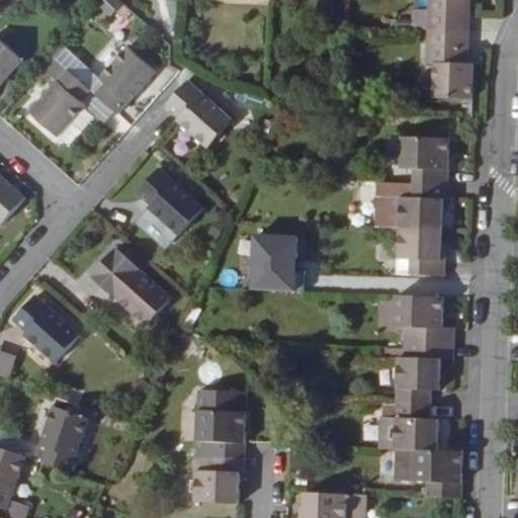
[(432,0),(432,13),(417,13),(417,23),(416,29),(432,30),(473,31),(473,0),(432,0)]
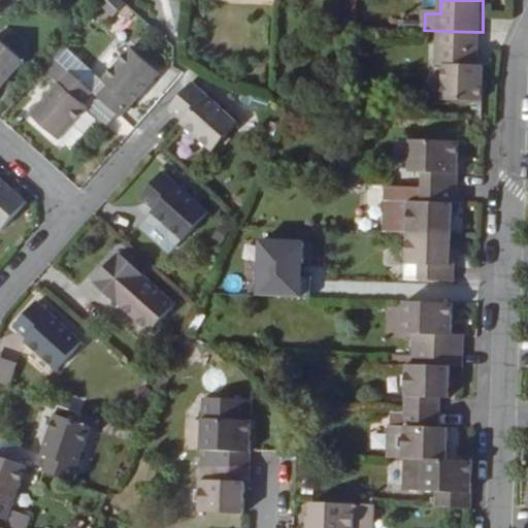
[(104,2),(96,11),(111,24),(119,15),(104,2)]
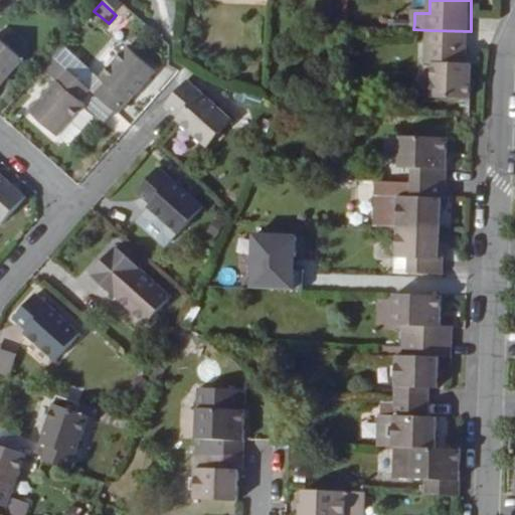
[(469,65),(471,31),(430,30),(428,64),(436,64),(435,98),(471,99),(473,65),(469,65)]
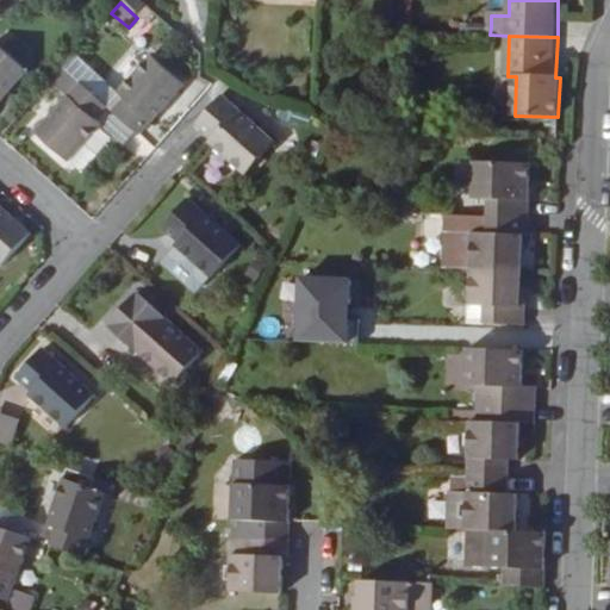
[(0,103),(29,70),(0,44),(0,103)]
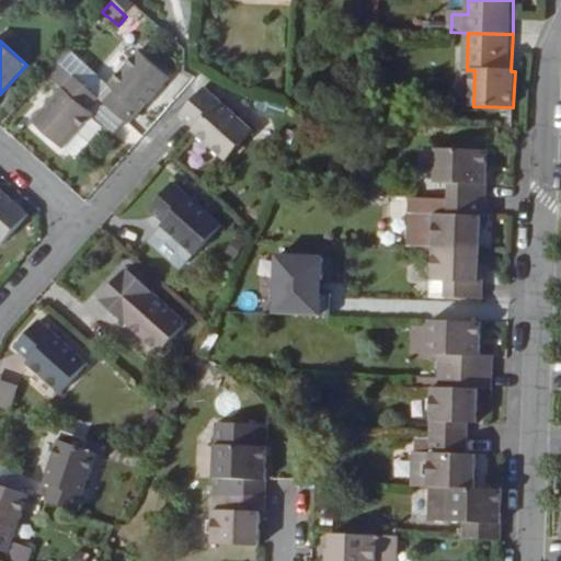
[(104,104),(127,126),(170,79),(140,54),(110,86),(115,92),(104,104)]
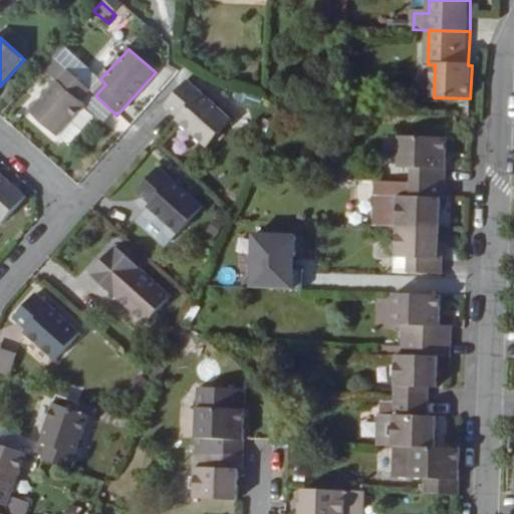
[(90,91),(68,71),(32,112),(58,137),(85,105),(81,100),(90,91)]
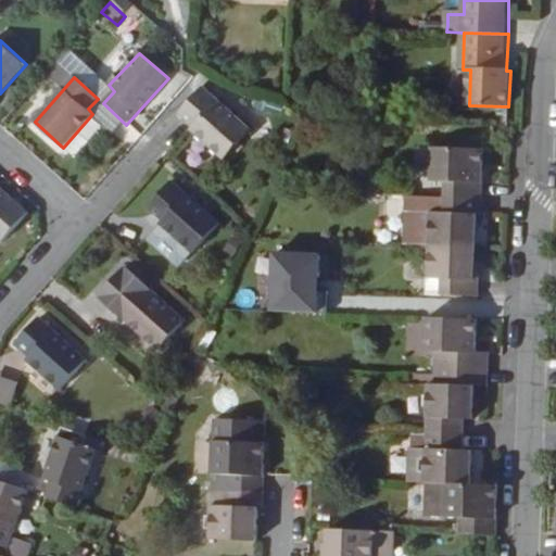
[(251,130),(203,89),(180,115),(191,127),(190,131),(224,162),(251,130)]
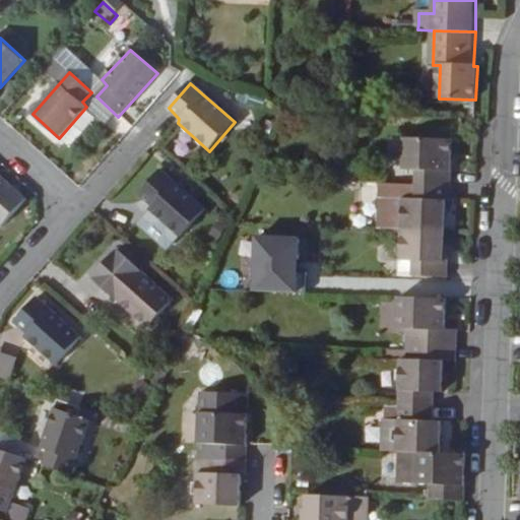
[(418,169),(418,182),(452,184),(454,139),(406,136),(404,168),(418,169)]
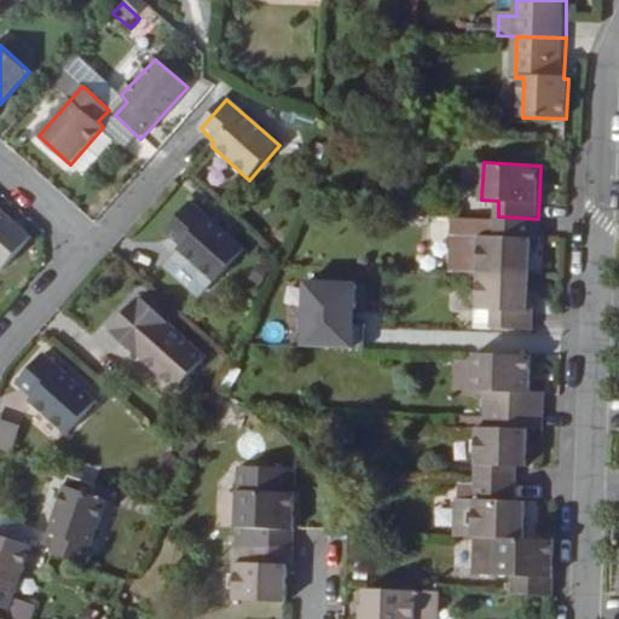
[(244,249),(191,203),(165,232),(179,246),(175,248),(213,282),(244,249)]
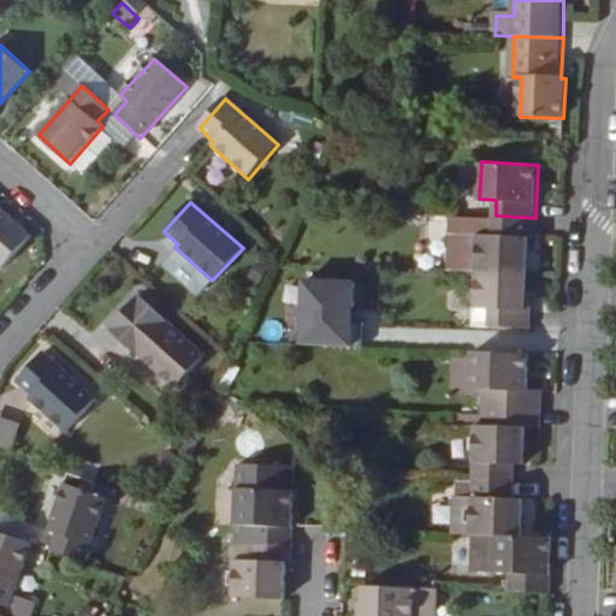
[(31,236),(0,208),(0,266),(3,268),(31,236)]
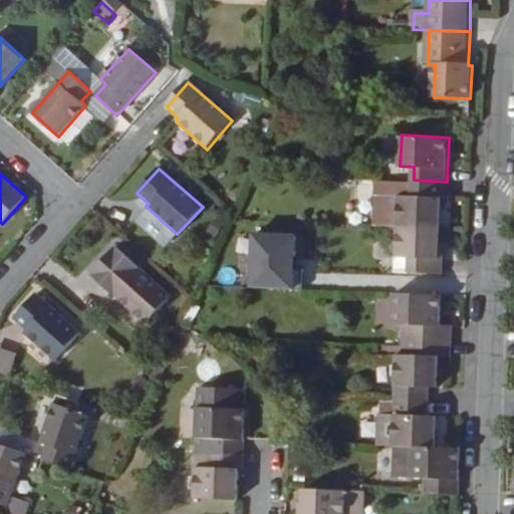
[(447,182),(414,180),(412,197),(400,196),(399,226),(441,228),(442,198),(447,198),(447,182)]
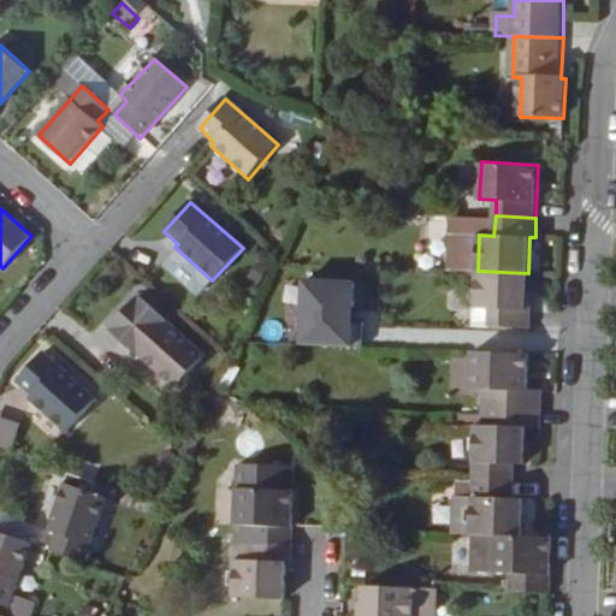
[(478,271),(479,235),(452,234),(450,270),(478,271)]
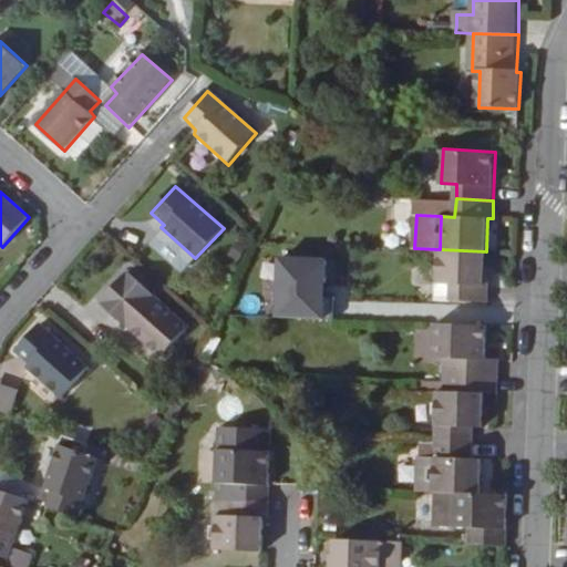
[(241,268),(249,250),(238,247),(230,263),(241,268)]
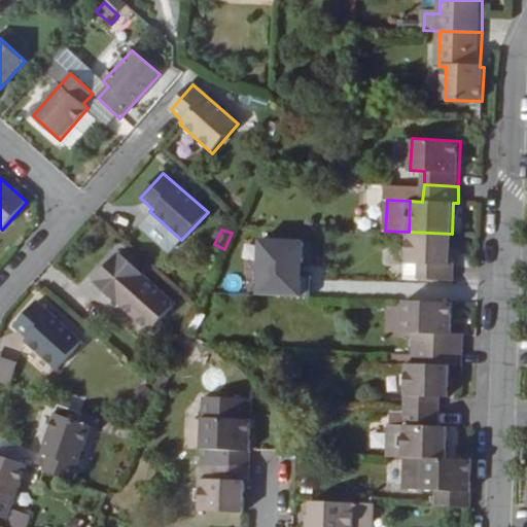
[(384,261),(408,262),(409,232),(385,231),(384,261)]
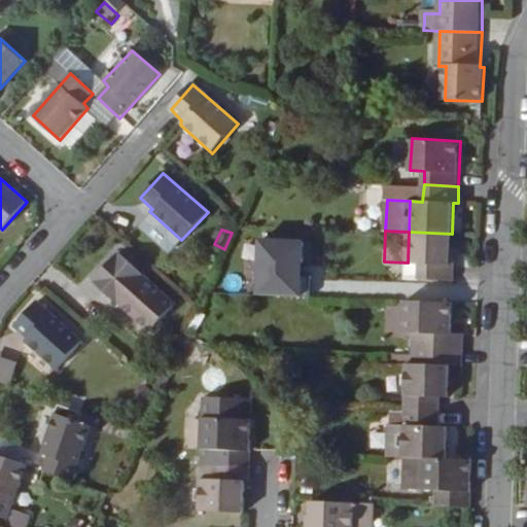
[(408,262),(420,262),(420,278),(454,279),(455,264),(450,262),(452,234),(409,232),(408,262)]
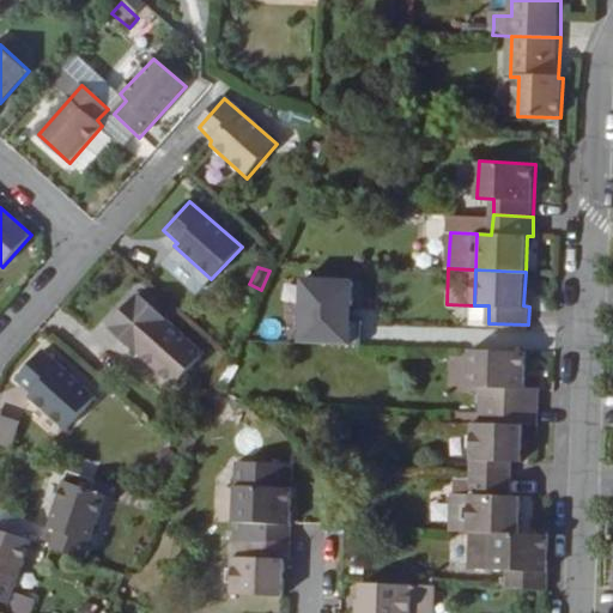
[(291,341),(351,344),(352,320),(339,319),(339,304),(343,304),(344,279),(293,277),(291,341)]
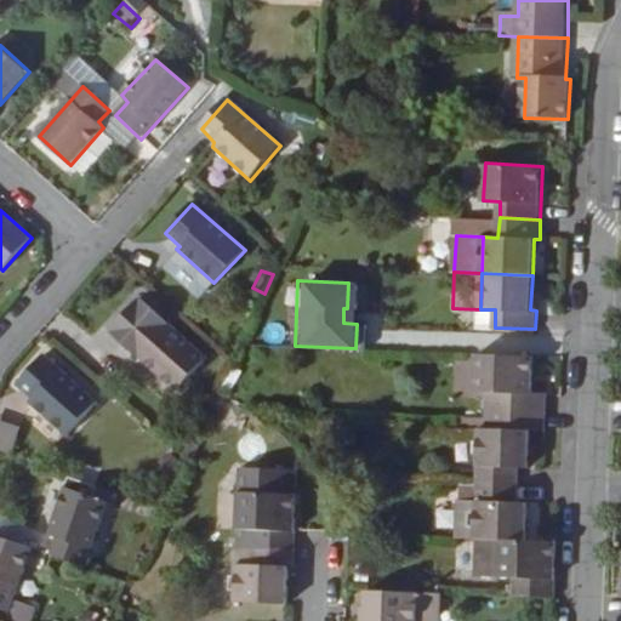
[(206,359),(153,312),(140,300),(109,332),(140,360),(125,375),(159,405),(174,391),(176,392),(206,359)]
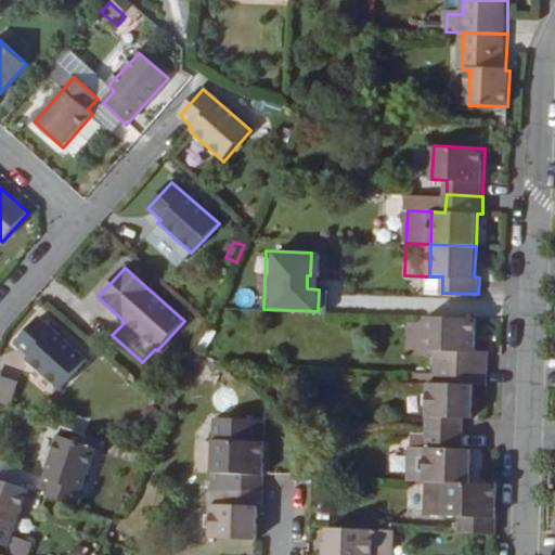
[(85,358),(39,315),(14,341),(28,355),(26,358),(59,388),(85,358)]
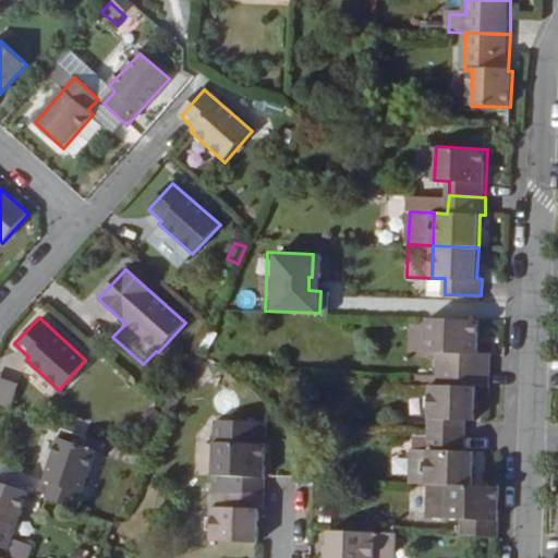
[(480,352),(482,319),(429,317),(428,350),(439,351),(438,384),(475,386),(489,387),(492,353),(480,352)]
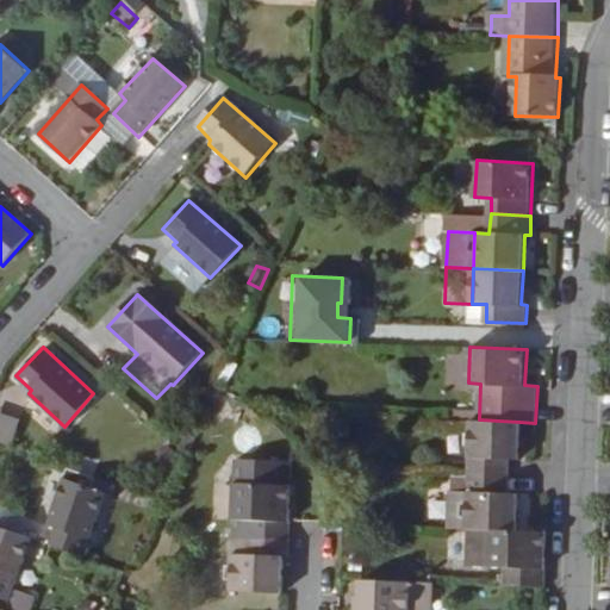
[(0,441),(6,443),(14,419),(0,414),(0,441)]
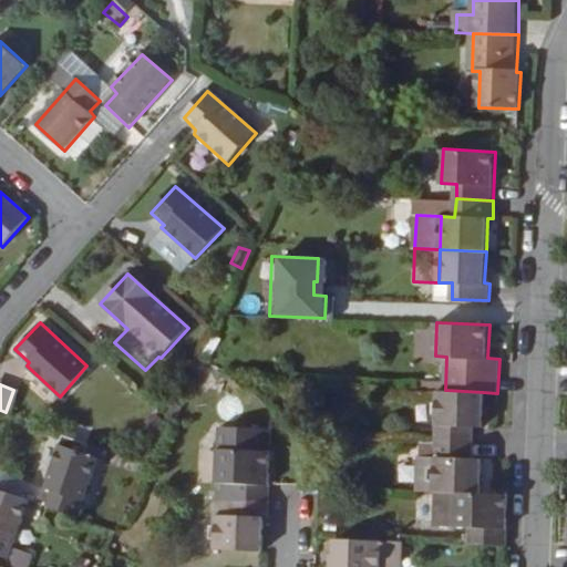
[(435,440),(471,442),(473,426),(482,426),(483,392),(445,390),(436,390),(435,440)]
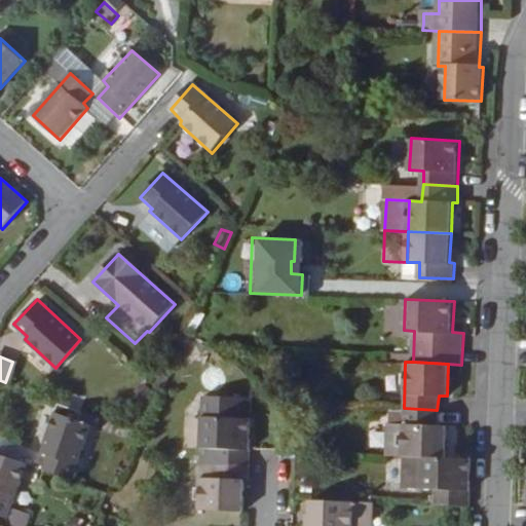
[(203,447),(203,461),(215,462),(249,463),(250,417),(234,417),(234,398),(202,397),(202,447),(203,447)]
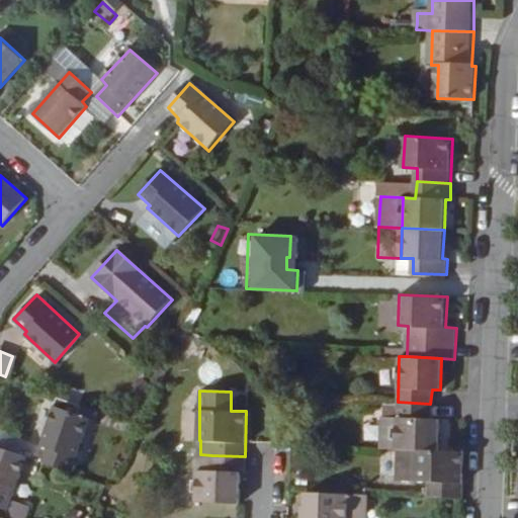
[(231,411),(246,411),(247,392),(231,392),(231,411)]
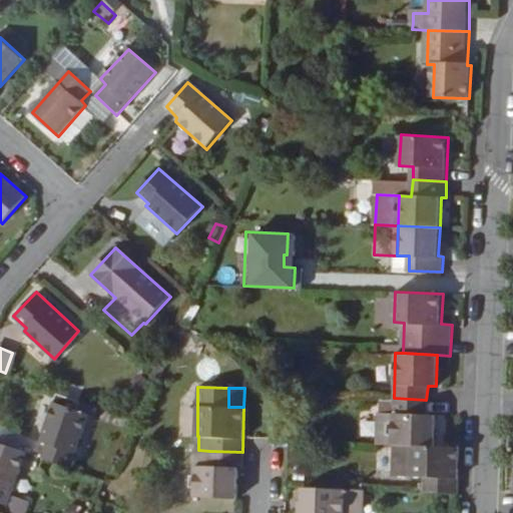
[(79,402),(55,394),(38,442),(45,445),(40,458),(69,468),(86,415),(76,411),(79,402)]
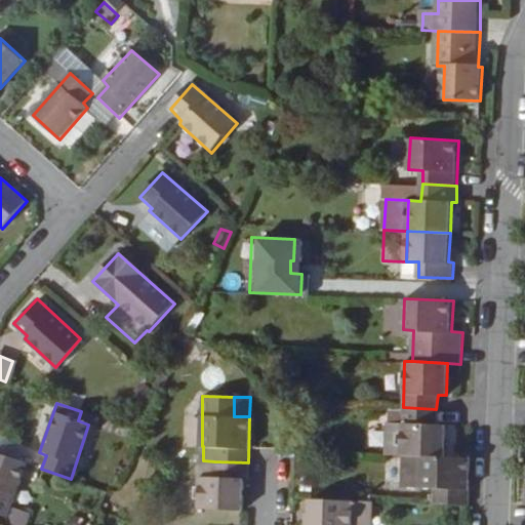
[(388,454),(406,454),(444,456),(445,425),(436,423),(436,409),(403,407),(402,423),(389,423),(388,454)]
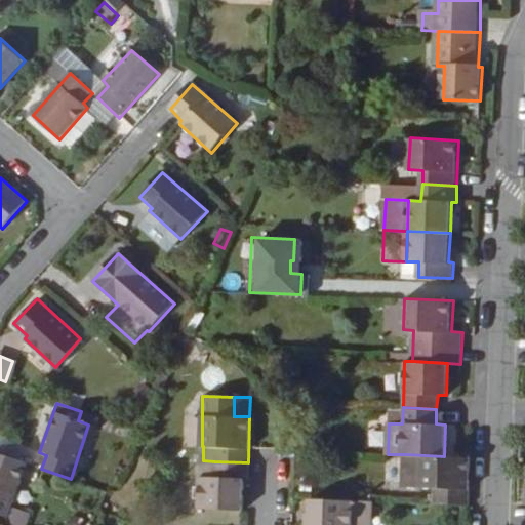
[(0,524),(1,524),(3,524),(25,462),(0,453),(0,524)]
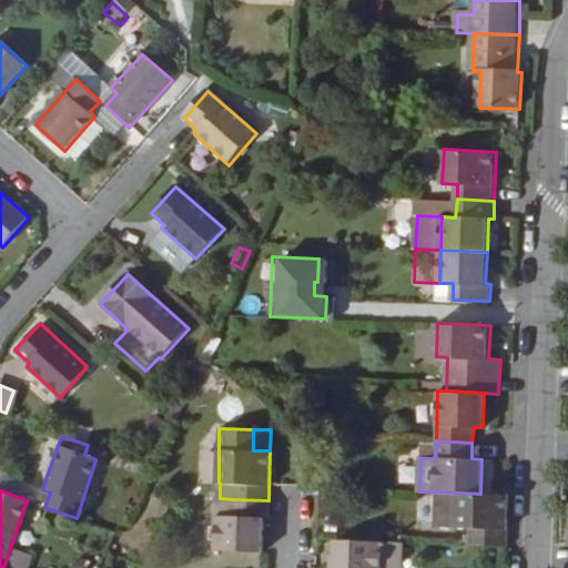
[(469,544),(506,545),(508,494),(498,494),(480,494),(439,492),(437,525),(469,527),(469,544)]
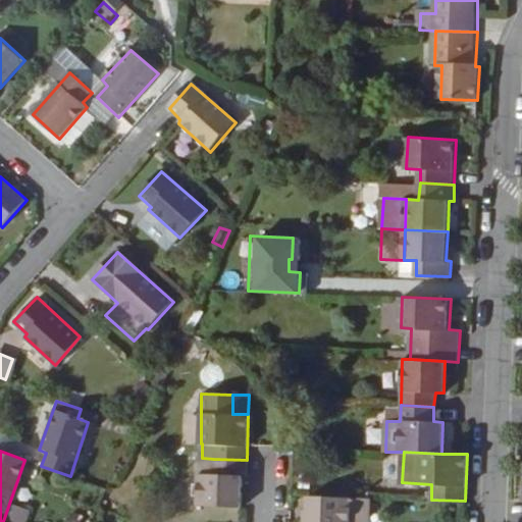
[(247,476),(247,460),(213,459),(213,474),(200,474),(199,504),(241,506),(243,476),(247,476)]
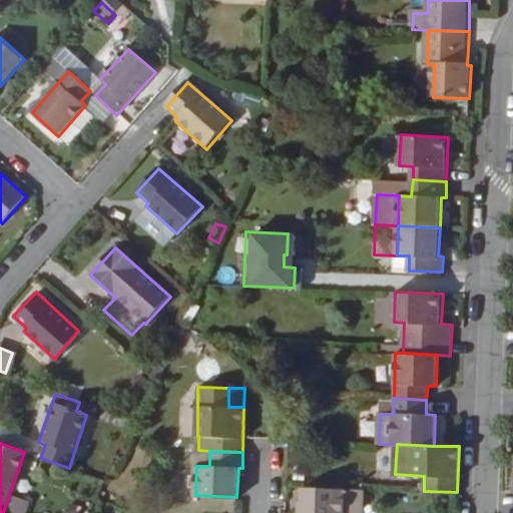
[(363,512),(364,488),(302,486),(300,512),(363,512)]
